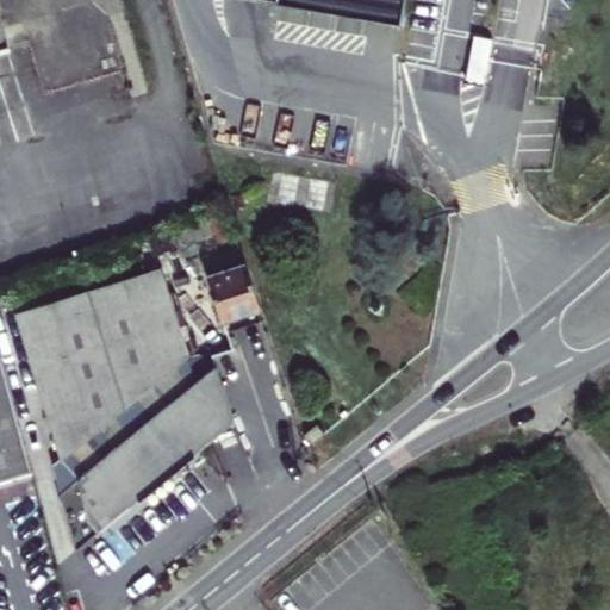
[(268,0),(398,23),(402,0),(268,0)]
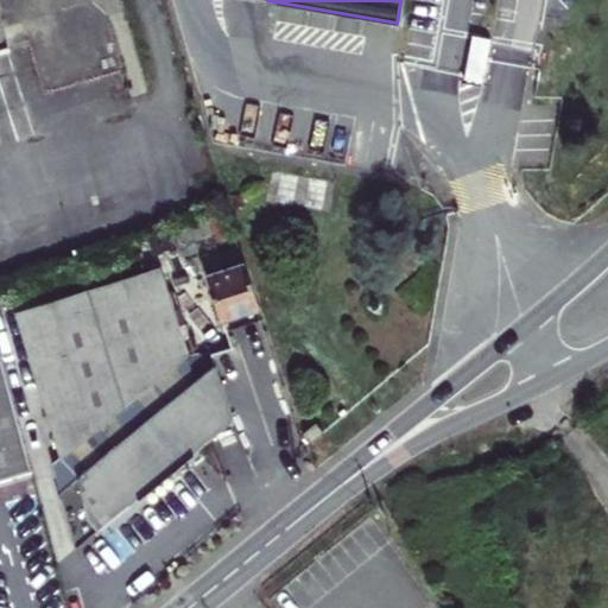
[(0,48),(10,46),(5,29),(0,30),(0,48)]
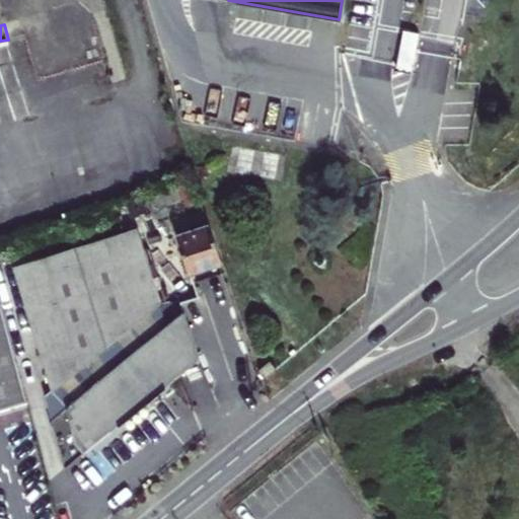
[(189,272),(221,262),(204,210),(171,220),(189,272)]
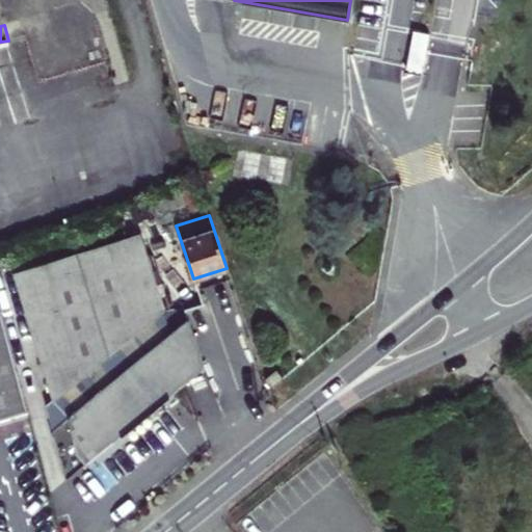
[(167,323),(140,233),(15,272),(55,403),(48,408),(63,464),(79,452),(87,463),(185,382),(184,380),(156,345),(170,333),(171,337),(192,330),(188,317),(167,323)]
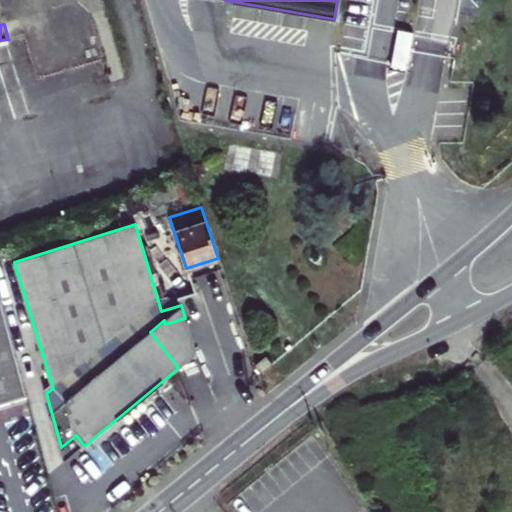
[(0,405),(27,398),(0,296),(0,405)]
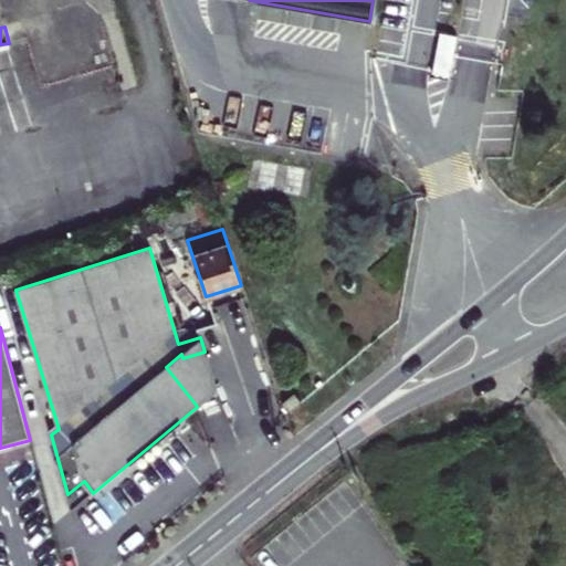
[(181,354),(166,367),(196,405),(216,388),(205,352),(182,358),(181,354)]
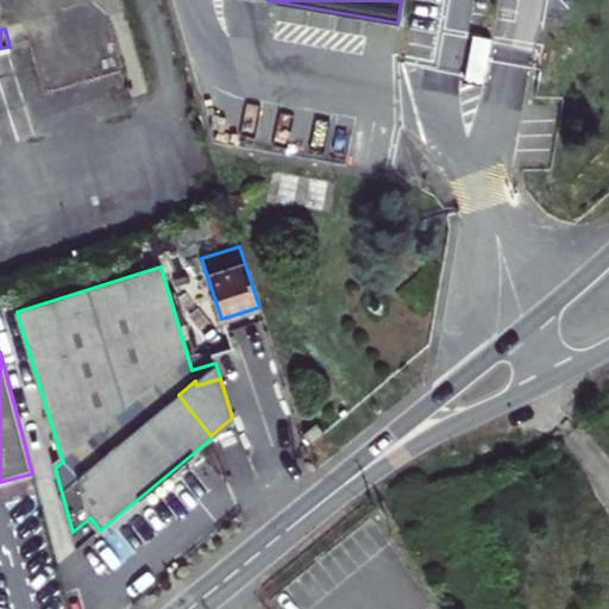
[(302,435),(311,445),(324,434),(315,424),(302,435)]
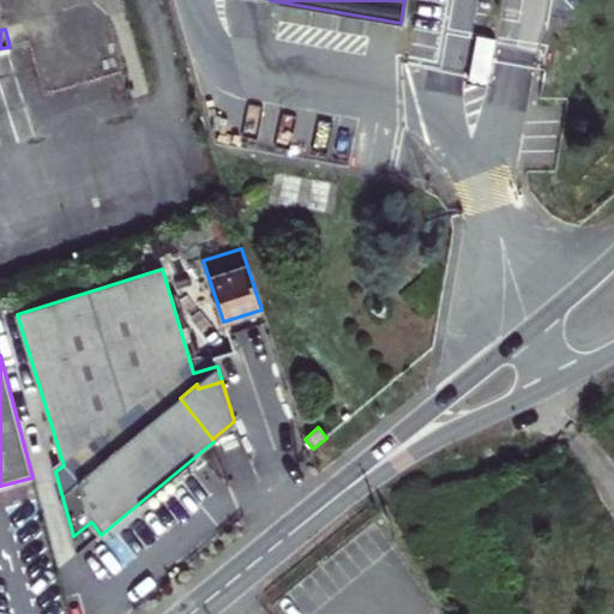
[(73,536),(78,553),(101,535),(91,522),(73,536)]
